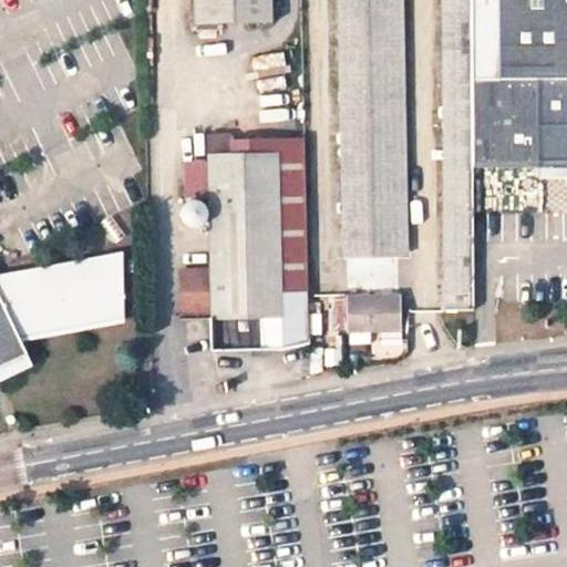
[(272,0),(194,0),(195,24),(275,22),(272,0)]
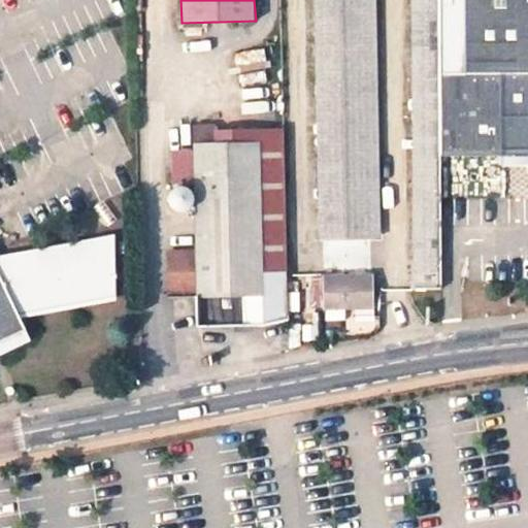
[(319,0),(324,241),(370,240),(366,0),(319,0)]
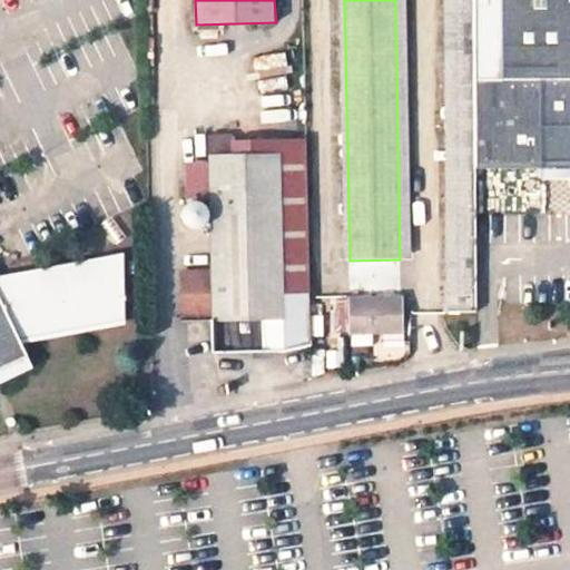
[(453,0),(454,50),(473,49),(472,0),(453,0)]
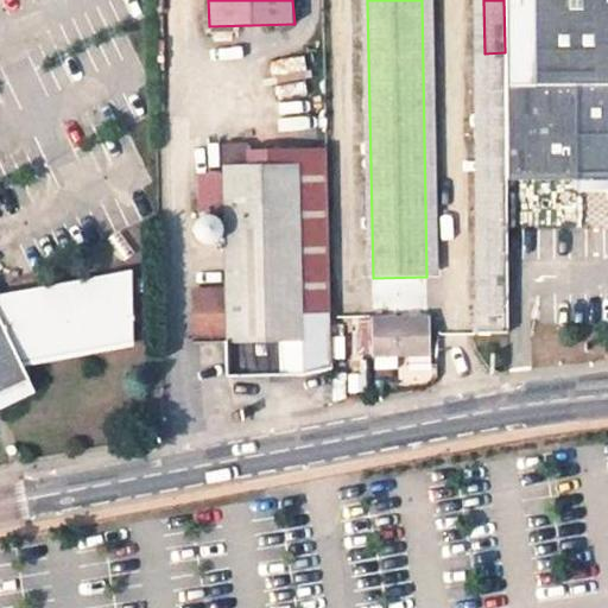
[(607,0),(504,0),(505,52),(506,178),(574,178),(607,177),(607,0)]
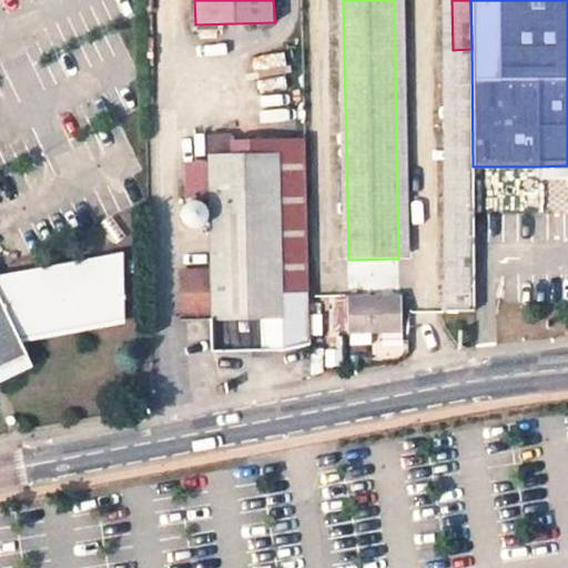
[(472,49),(453,50),(455,292),(474,291),(473,166),(472,49)]
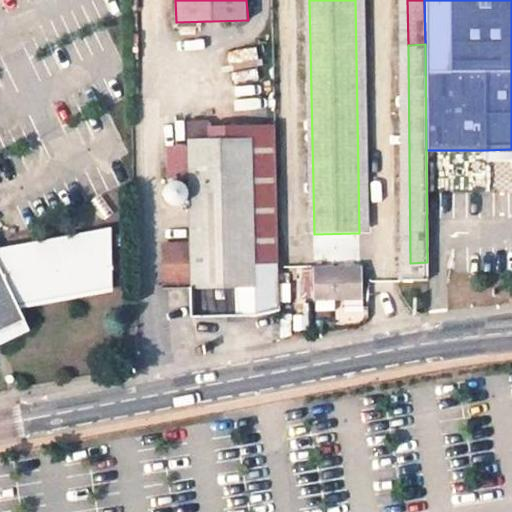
[(191,129),(191,147),(193,264),(166,264),(166,283),(194,282),(195,315),(236,314),(259,315),(280,308),(279,263),(275,126),(191,129)]
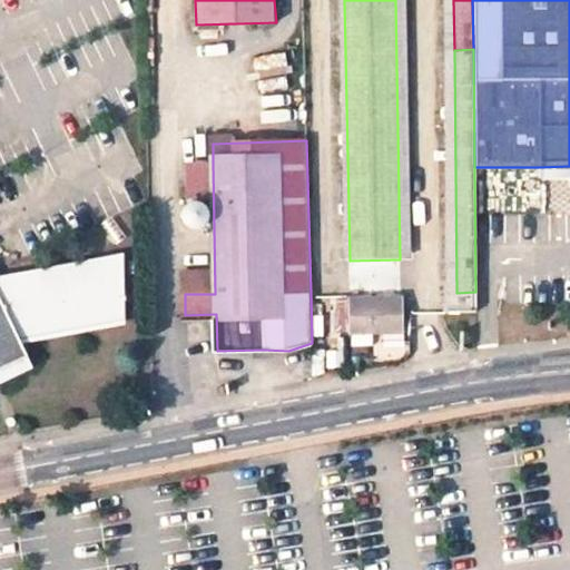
[(569,166),(538,167),(538,179),(569,178),(569,166)]
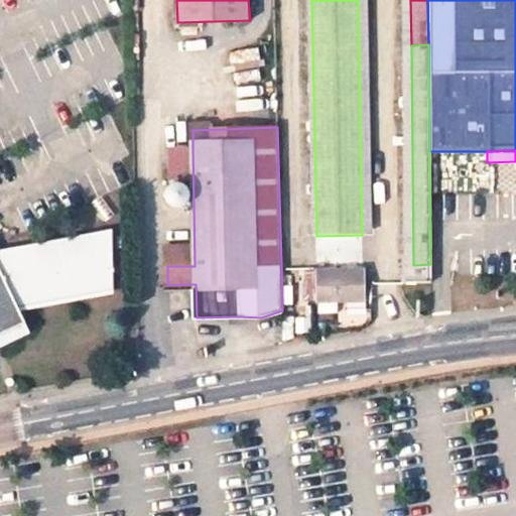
[(171,187),(169,189),(168,191),(168,195),(169,199),(171,202),(175,205),(178,206),(183,205),(186,203),(189,198),(190,195),(189,190),(187,186),(184,184),(179,183),(175,184),(171,187)]
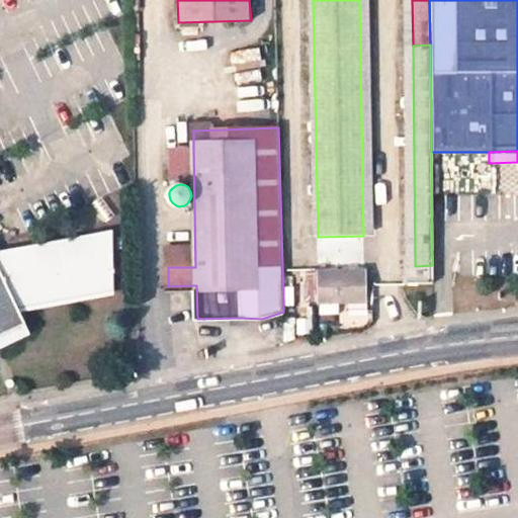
[(0,252),(0,324),(12,320),(9,315),(20,314),(115,294),(115,232),(0,252)]
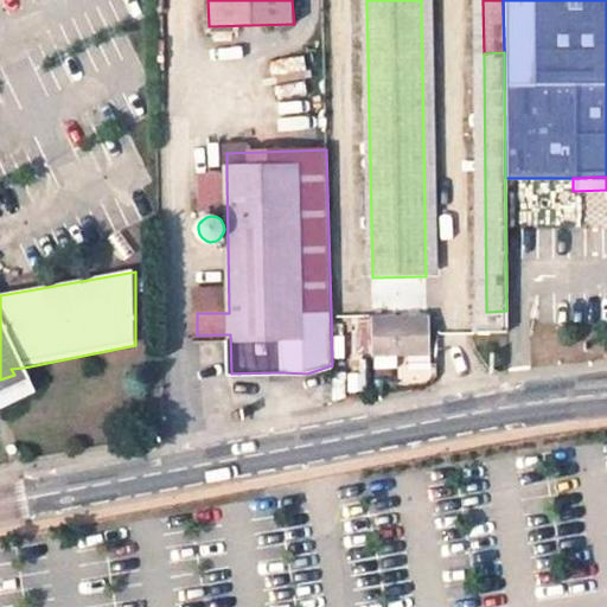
[(486,312),(479,311),(479,332),(506,332),(506,311),(486,312)]
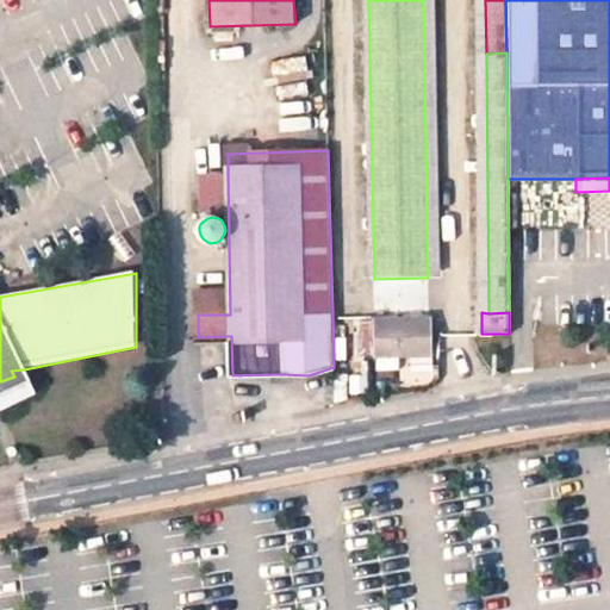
[(427,319),(379,321),(379,356),(427,355),(427,319)]
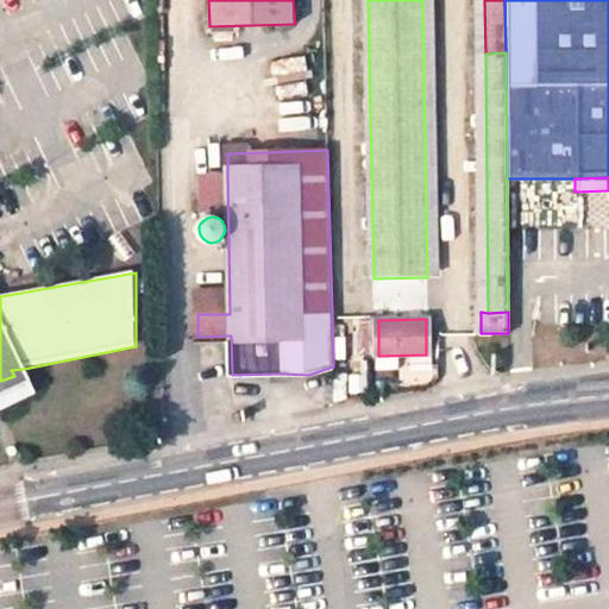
[(14,376),(0,381),(0,405),(30,391),(32,390),(33,389),(24,369),(11,370),(14,376)]
